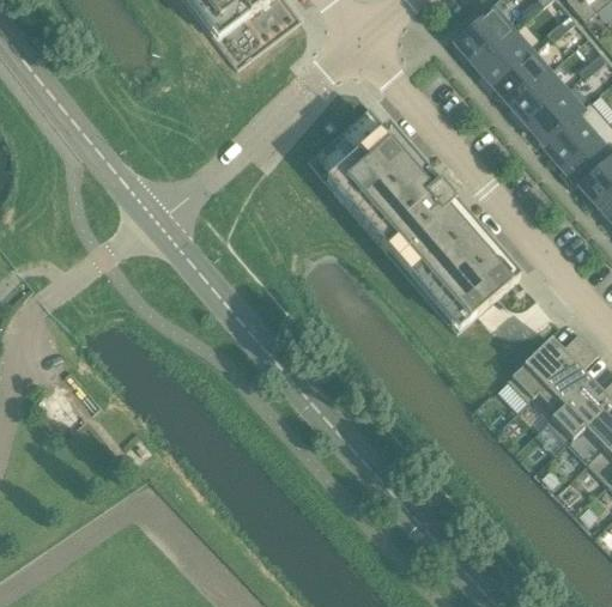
[(185,0),(237,70),(302,20),(285,0),(185,0)]
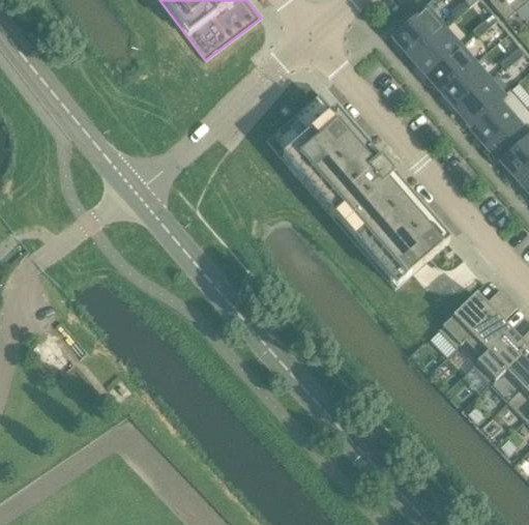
[(460,0),(450,7),(458,15),(469,5),(464,0),(460,0)]
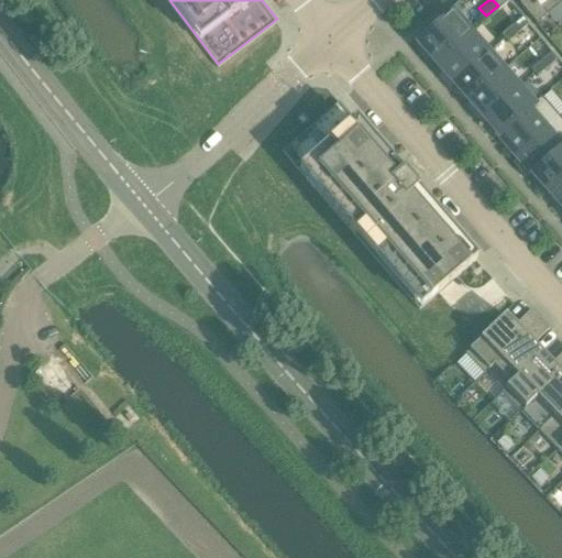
[(519,0),(537,20),(559,0),(519,0)]
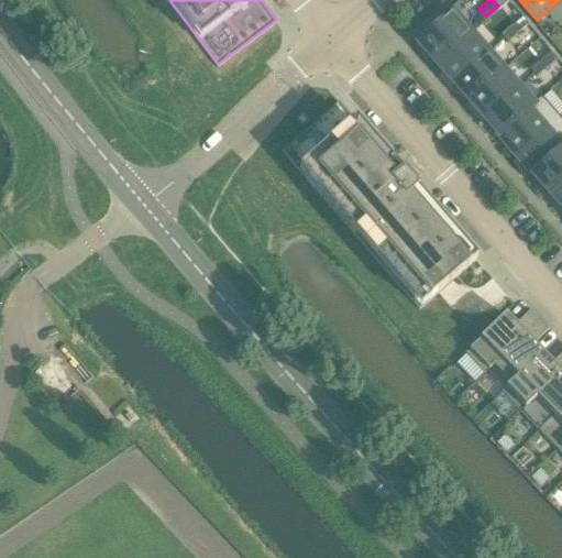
[(470,31),(449,7),(438,17),(441,20),(419,40),(437,59),(470,31)]
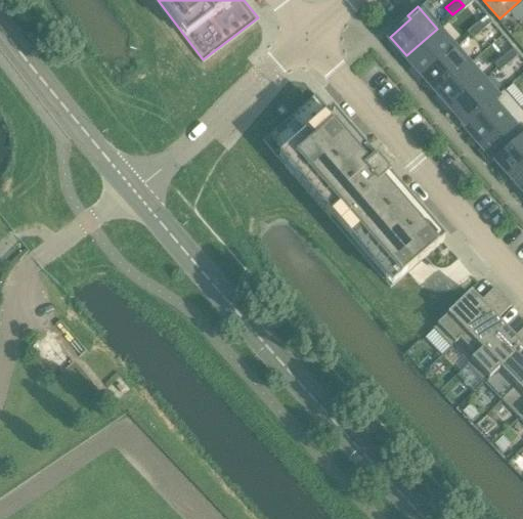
[(492,19),(486,13),(477,20),(482,28),(492,19)]
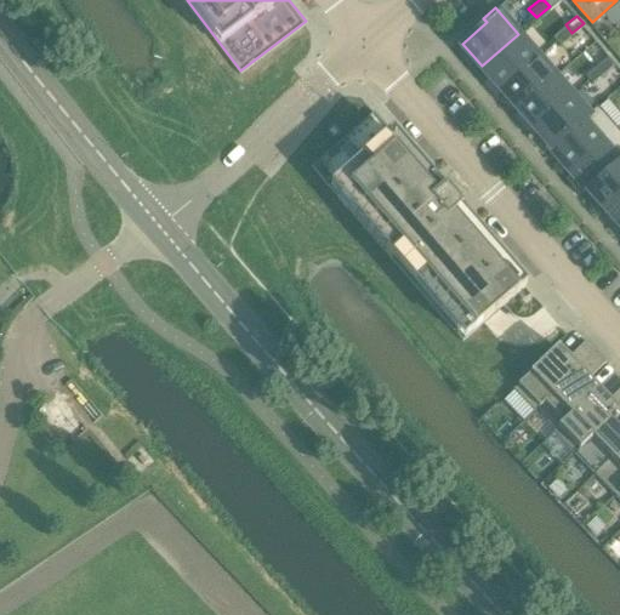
[(572,33),(566,24),(555,34),(561,43),(572,33)]
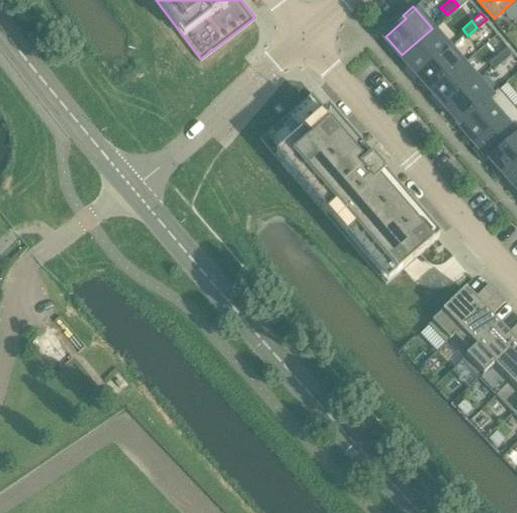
[(448,47),(432,28),(402,55),(418,73),(448,47)]
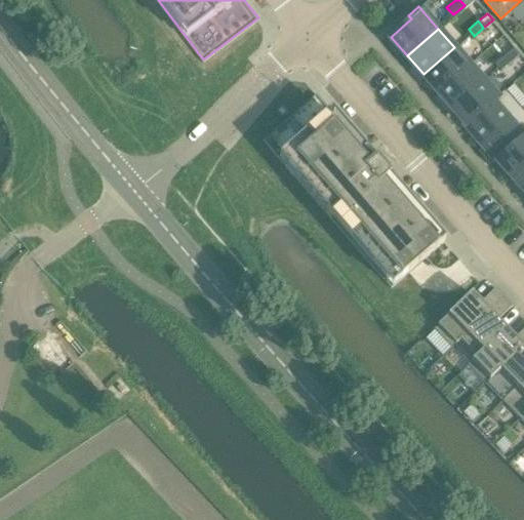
[(520,51),(514,45),(505,53),(511,60),(520,51)]
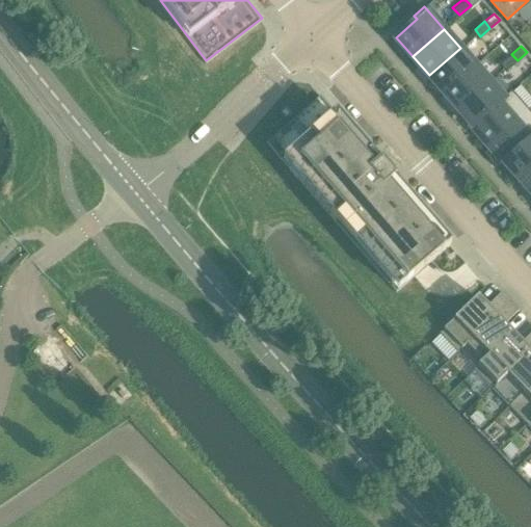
[(475,64),(460,48),(429,75),(444,91),(475,64)]
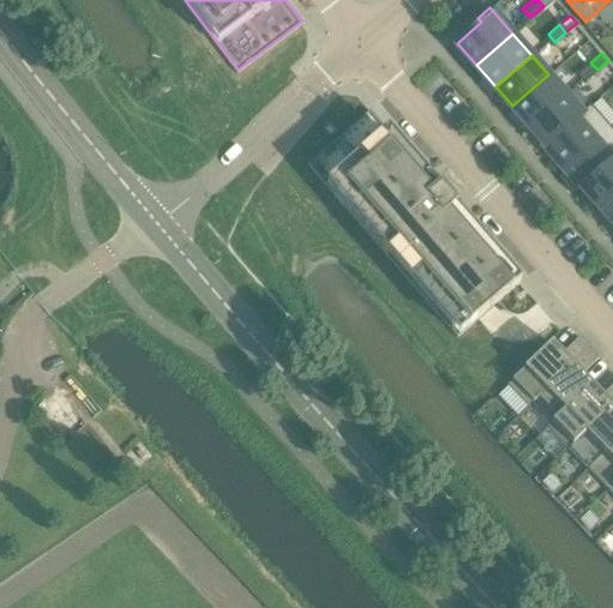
[(598,70),(590,62),(580,72),(587,79),(598,70)]
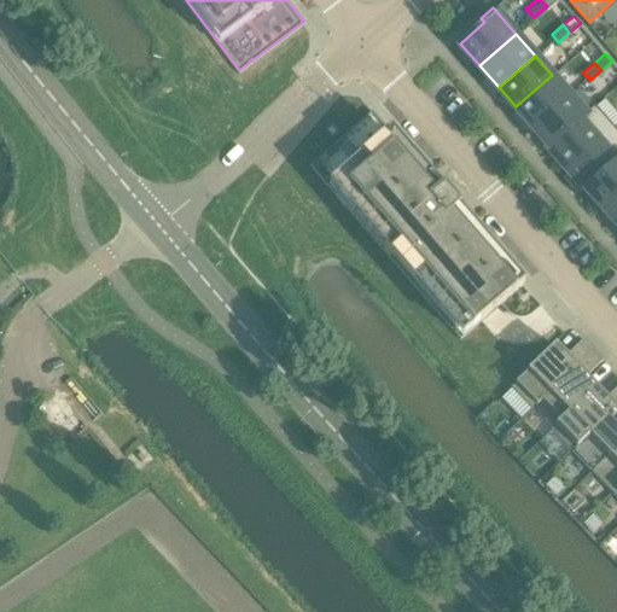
[(569,93),(552,75),(516,106),(533,126),(569,93)]
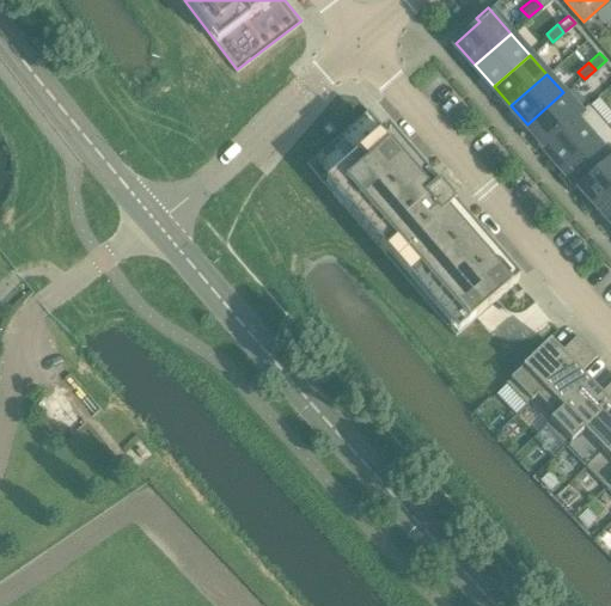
[(579,111),(563,92),(527,124),(543,142),(579,111)]
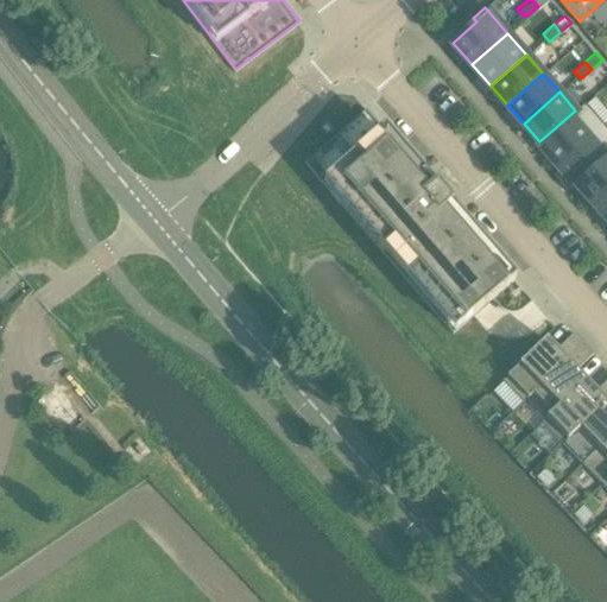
[(605,122),(586,101),(575,111),(539,141),(558,163),(605,122)]
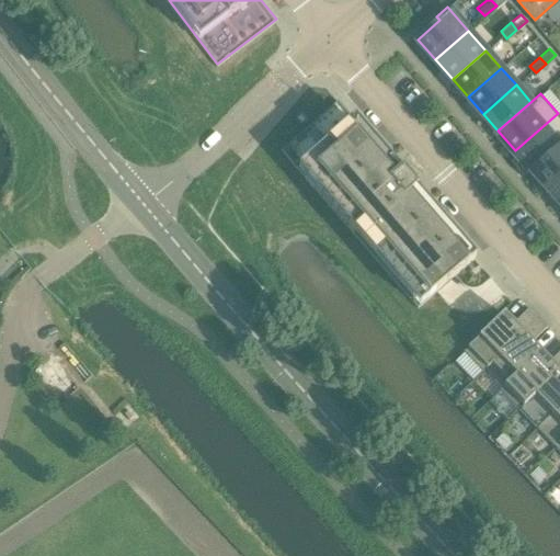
[(401,171),(338,98),(282,147),(418,305),(447,280),(475,256),(416,188),(421,183),(407,166),(401,171)]
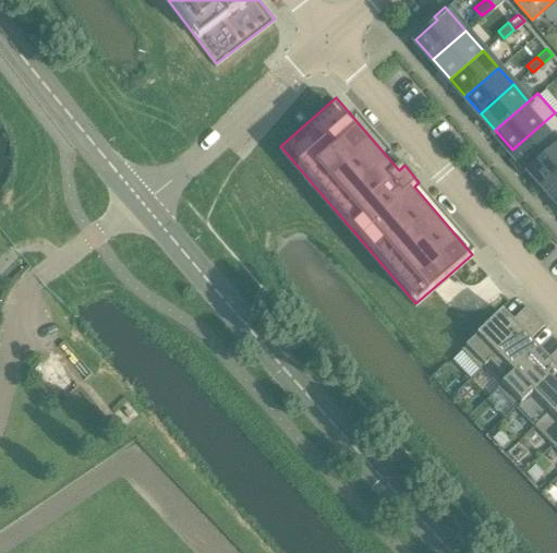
[(556,113),(555,112),(512,149),(530,169),(556,145),(556,113)]
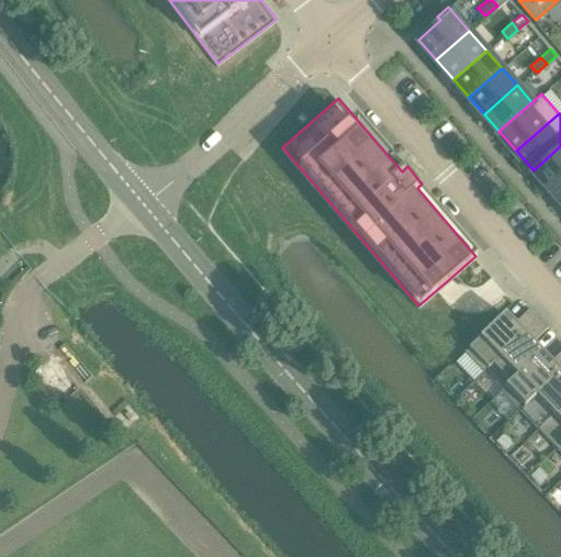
[(560,146),(534,170),(549,188),(560,177),(560,146)]
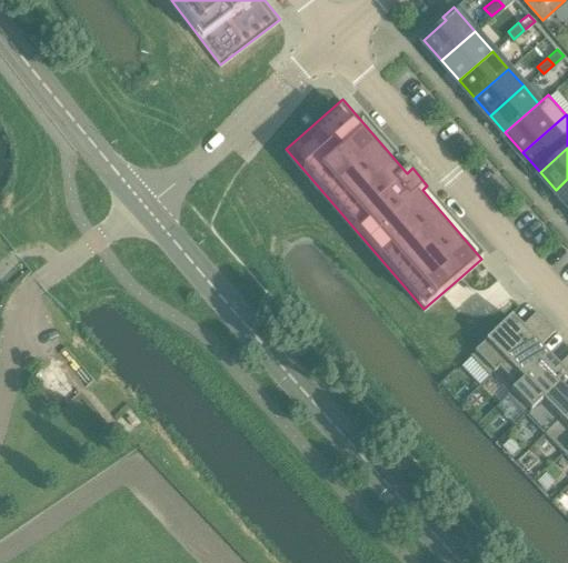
[(567,179),(556,190),(567,204),(567,179)]
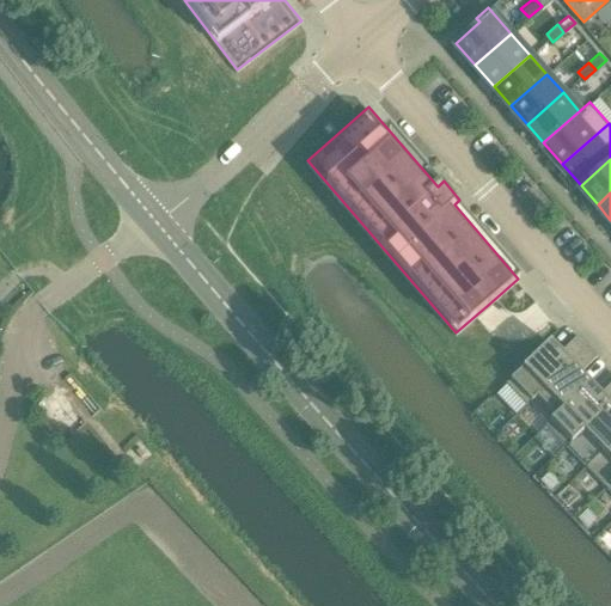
[(560,349),(549,338),(506,380),(526,402),(587,343),(578,332),(560,349)]
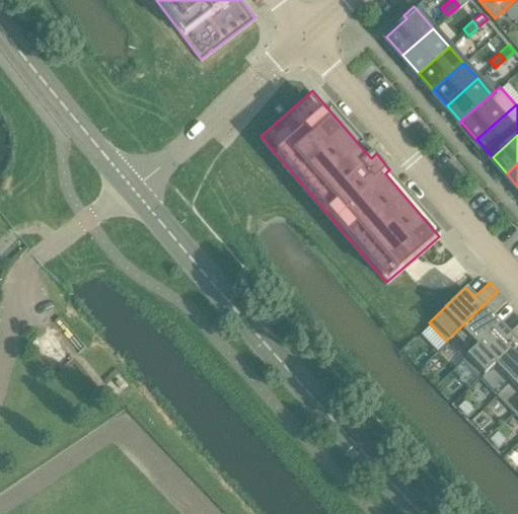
[(507,299),(498,291),(446,341),(447,342),(450,338),(466,354),(462,358),(463,358),(500,322),(492,314),(507,299)]
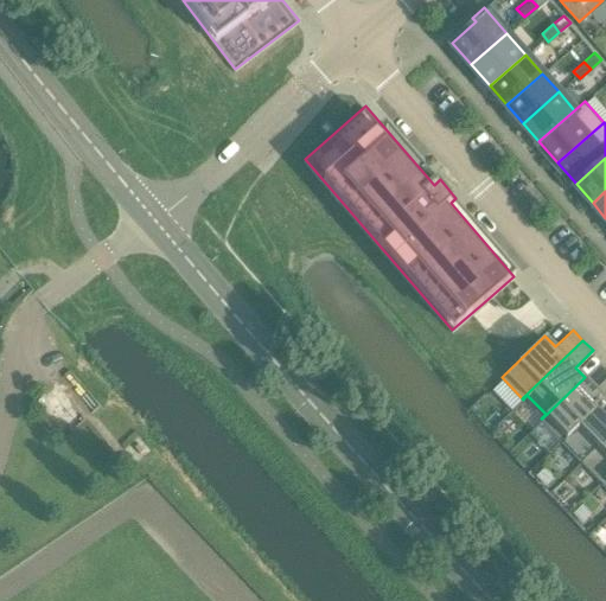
[(605,376),(594,388),(585,377),(542,419),(561,439),(605,396),(605,376)]
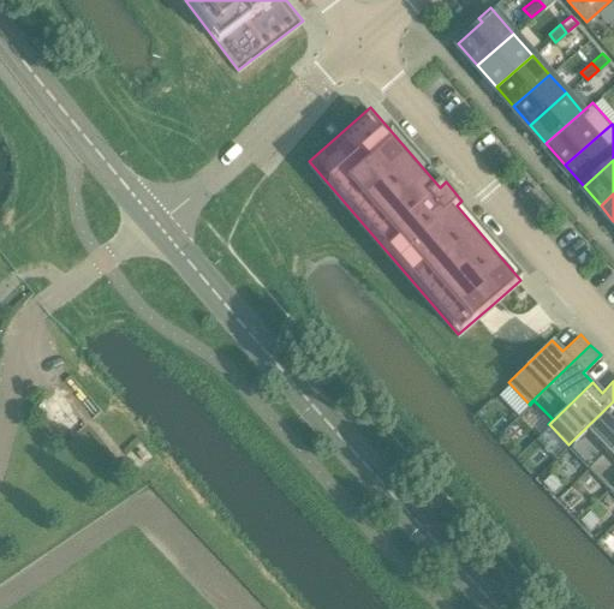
[(613,401),(568,445),(570,446),(574,442),(592,461),(588,465),(589,466),(613,441),(613,401)]
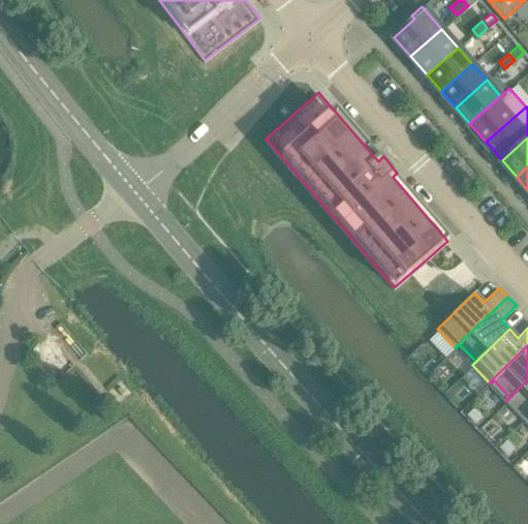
[(527,379),(506,401),(524,419),(527,413),(527,379)]
